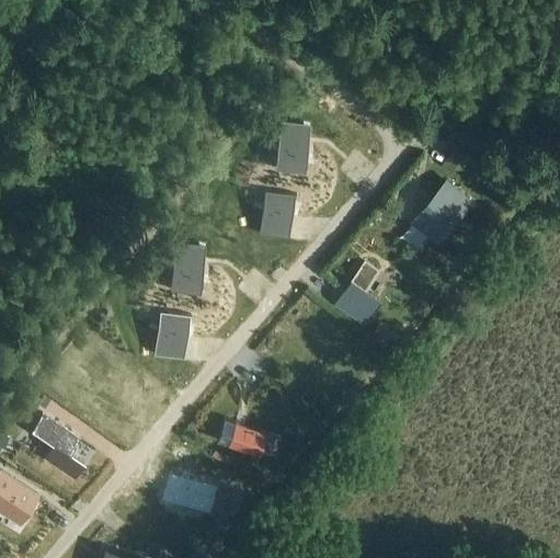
[(282,123),(275,168),(305,172),(310,127),(282,123)]
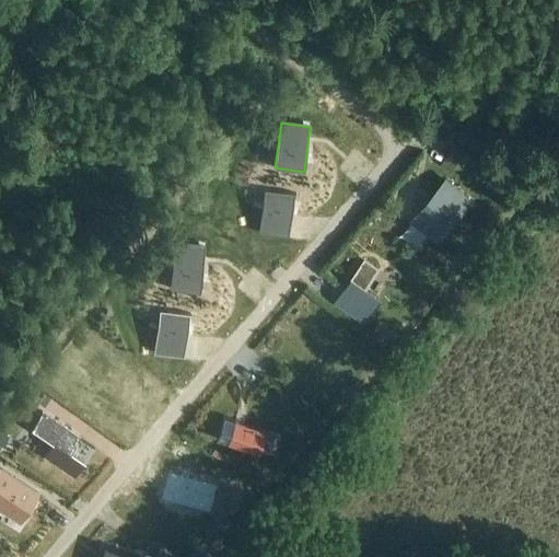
[(456,149),(443,169),(452,175),(462,161),(466,155),(456,149)]
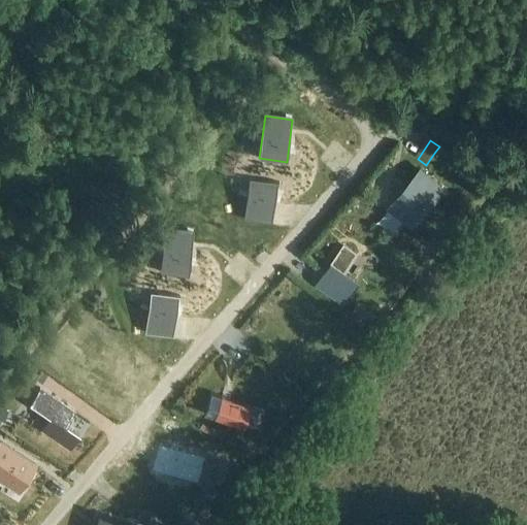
[(413,225),(441,190),(422,174),(393,209),(413,225)]
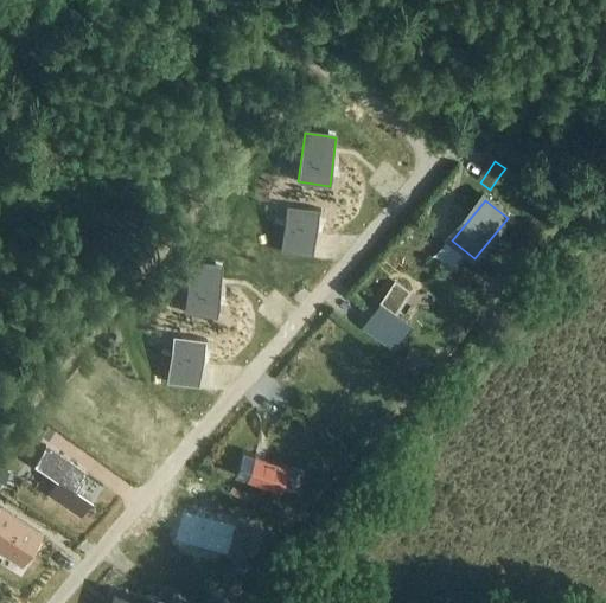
[(288,205),(281,254),(313,258),(320,210),(288,205)]
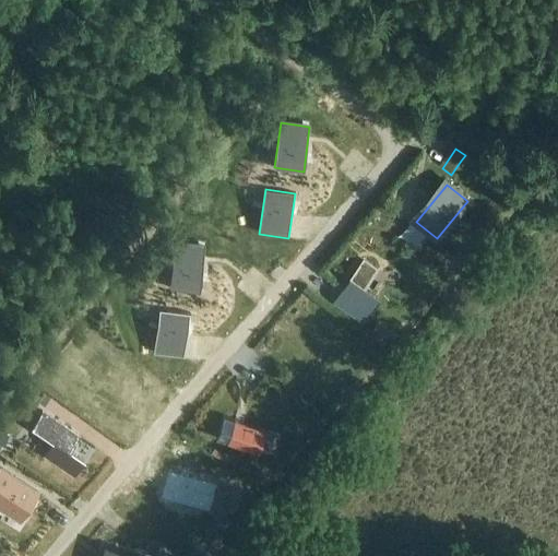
[(178,240),(173,285),(202,290),(208,245),(178,240)]
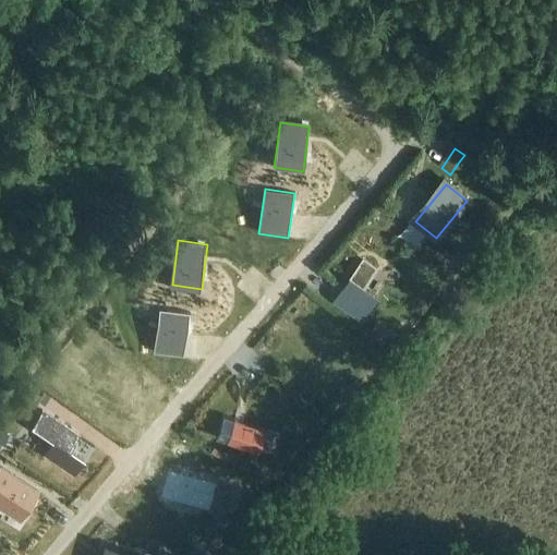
[(358,278),(339,304),(362,321),(380,296),(358,278)]
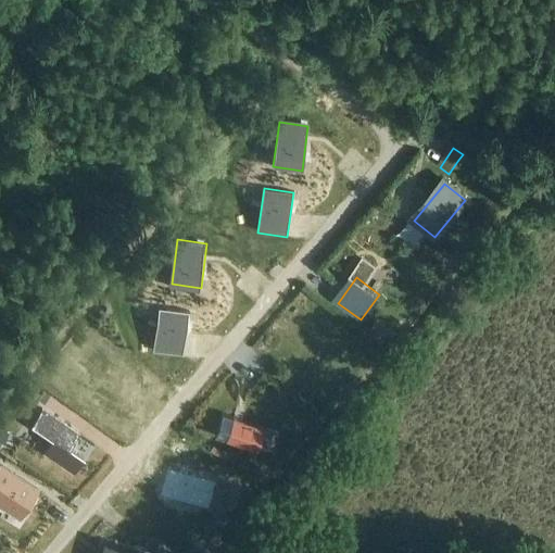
[(162,305),(156,350),(186,354),(191,310),(162,305)]
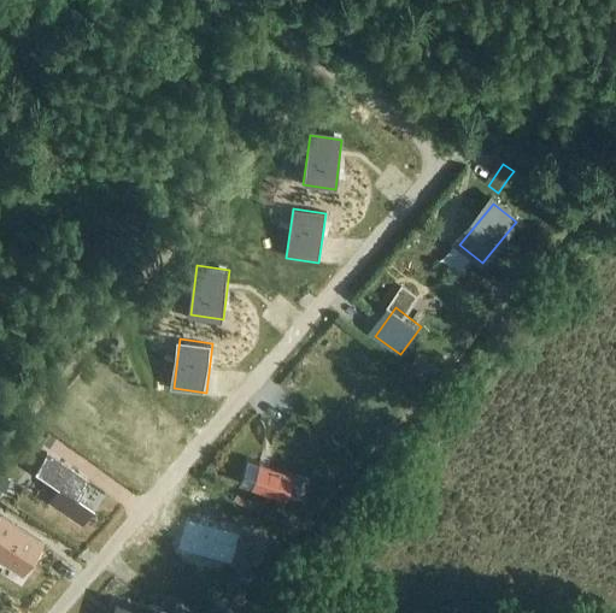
[(80,529),(91,513),(75,502),(84,488),(45,460),(35,475),(34,476),(58,493),(48,507),(80,529)]
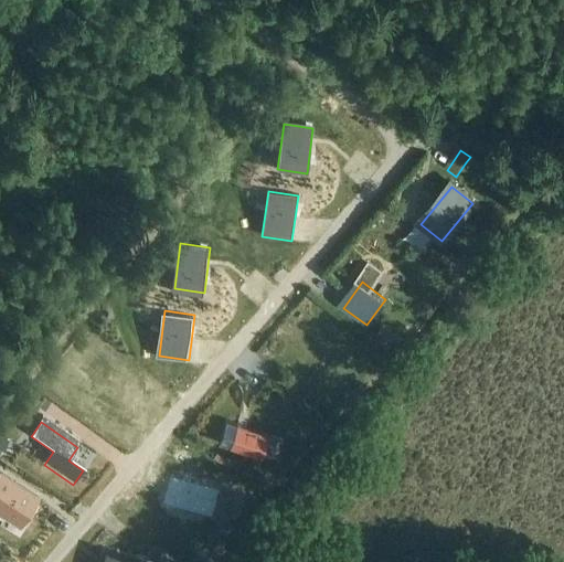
[(269,439),(240,428),(231,452),(262,462),(269,439)]
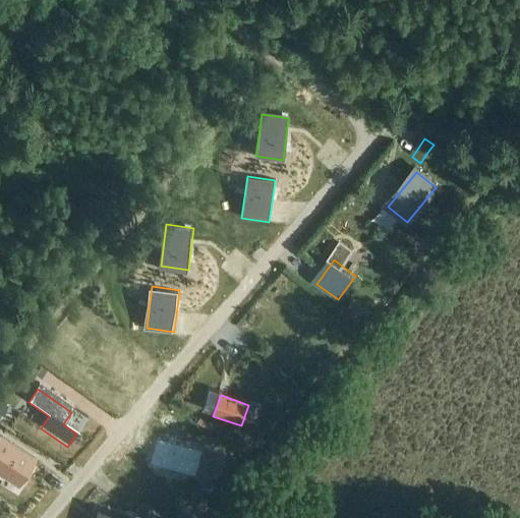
[(1,440),(0,441),(0,476),(20,490),(38,462),(1,440)]
